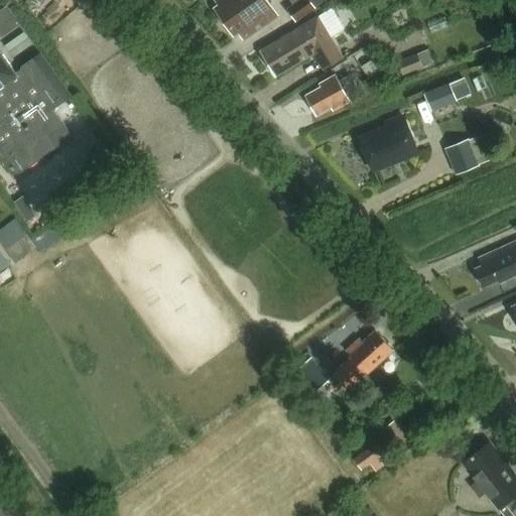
[(217,0),(215,2),(218,6),(214,9),(234,37),(238,34),(243,41),(277,17),(265,0),(217,0)]
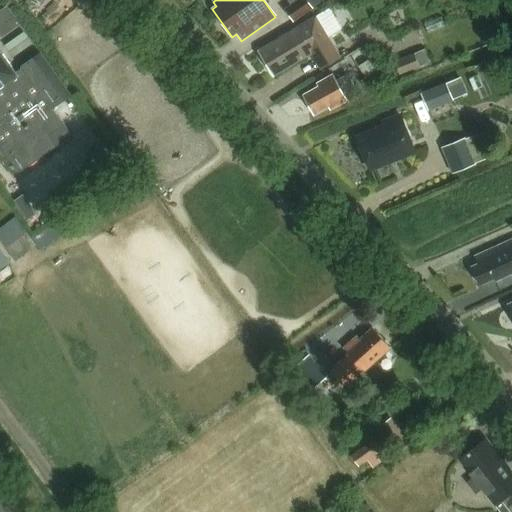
[(319,3),(316,0),(294,0),(295,1),(285,7),(294,21),(313,8),(312,7),(319,3)]
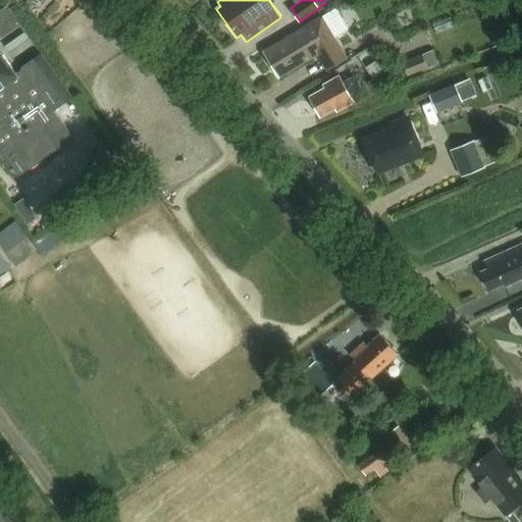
[(0,37),(1,38),(19,24),(13,16),(15,15),(7,5),(0,9),(0,37)]
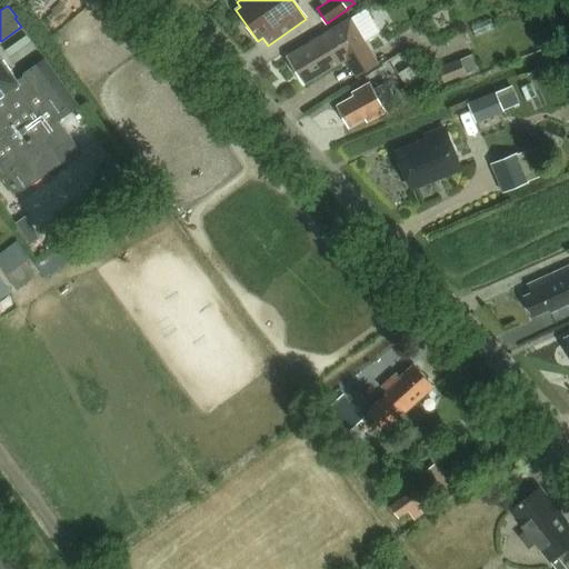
[(379,65),(351,19),(287,58),(303,87),(345,61),(356,79),(379,65)]
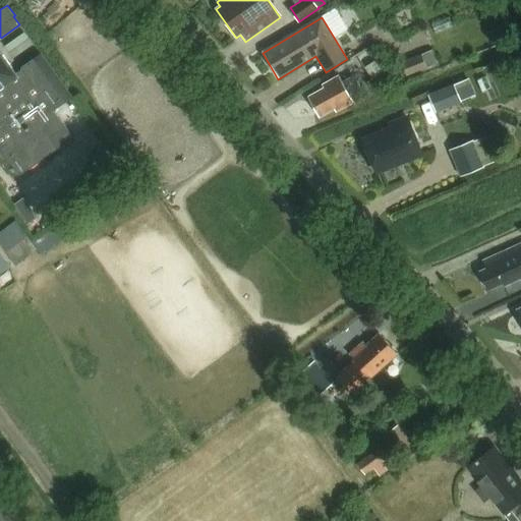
[(24,32),(4,46),(12,58),(33,44),(24,32)]
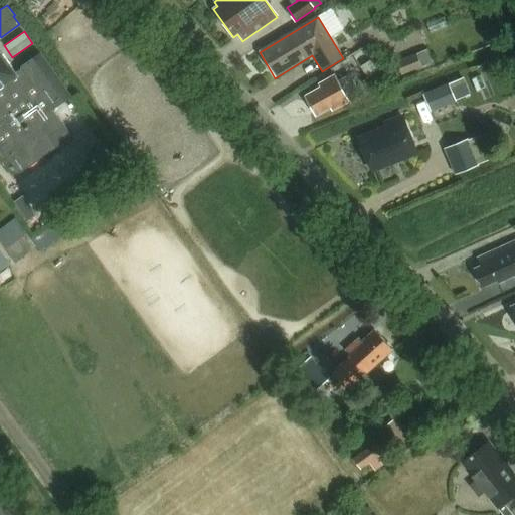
[(400,72),(433,62),(427,47),(395,58),(400,72)]
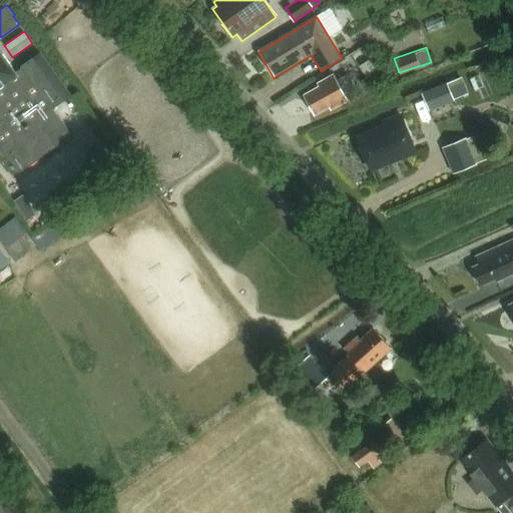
[(14,71),(0,52),(0,153),(3,151),(19,173),(57,146),(50,136),(64,127),(52,110),(71,96),(40,52),(14,71)]
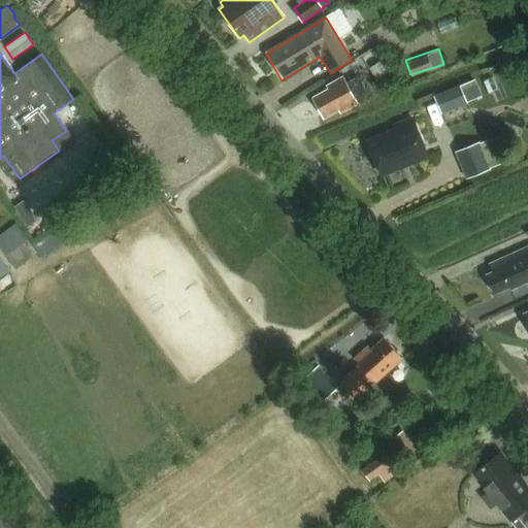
[(345,78),(327,88),(329,90),(312,99),(324,119),(338,111),(340,114),(369,98),(358,77),(348,83),(345,78)]
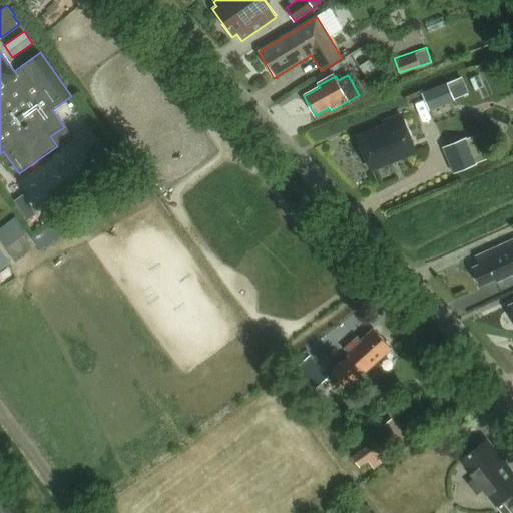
[(454,103),(447,85),(446,85),(446,84),(421,95),(429,113),(454,103)]
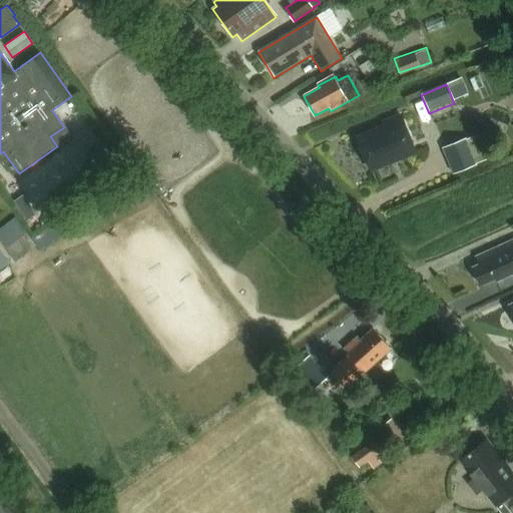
[(357,134),(359,139),(372,170),(417,151),(402,116),(401,113),(382,121),(384,123),(357,134)]
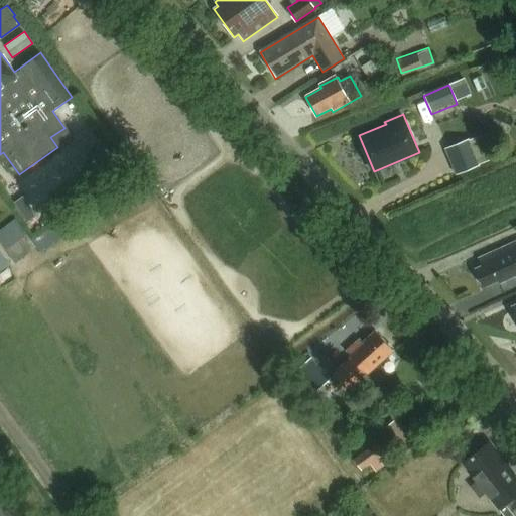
[(479,167),(468,141),(443,151),(455,177),(479,167)]
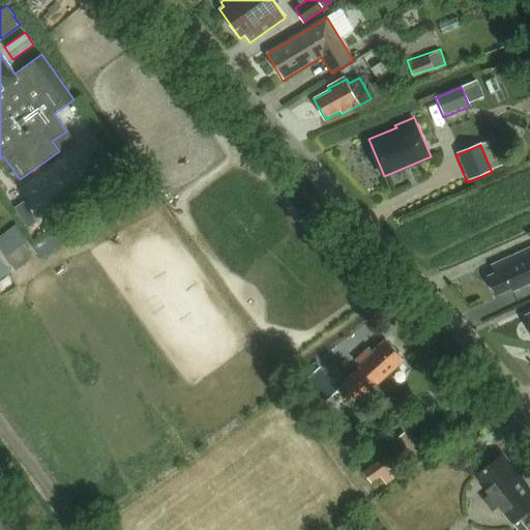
[(0,237),(0,251),(15,271),(37,256),(32,248),(16,226),(0,237)]
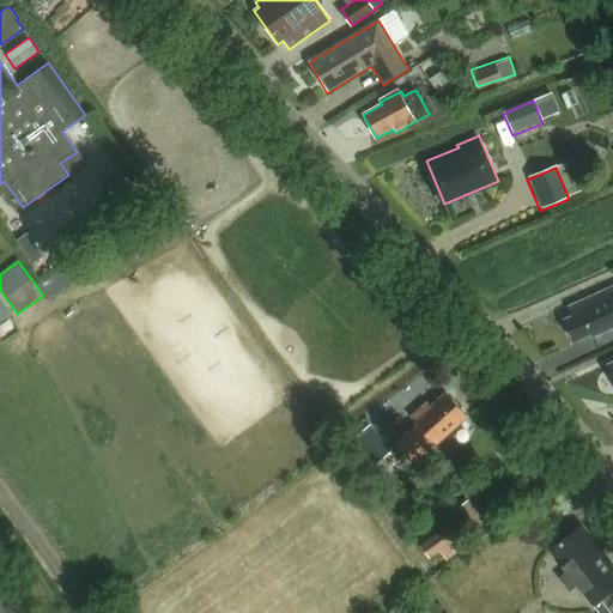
[(572,319),(564,322),(572,343),(592,334),(593,337),(612,327),(612,289),(568,309),(572,319)]
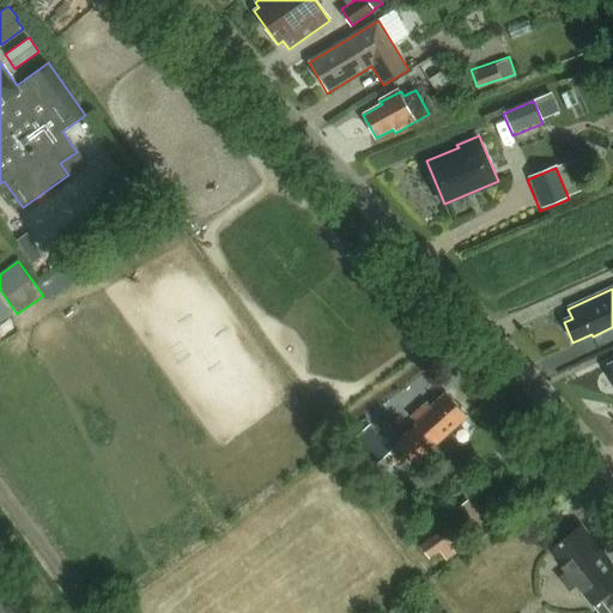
[(0,326),(11,319),(0,303),(0,326)]
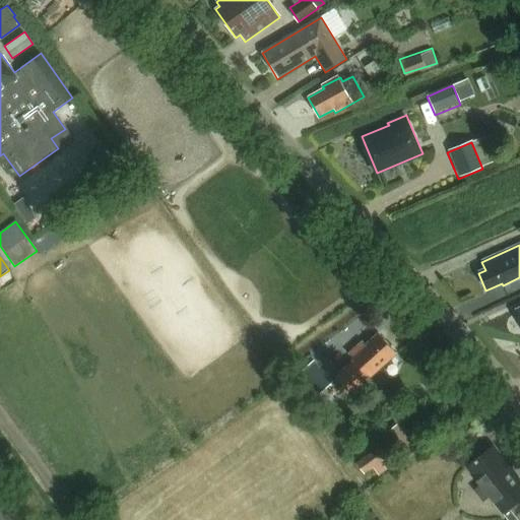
[(348,391),(367,375),(369,378),(397,353),(379,333),(365,346),(363,343),(349,354),(354,362),(336,378),(348,391)]
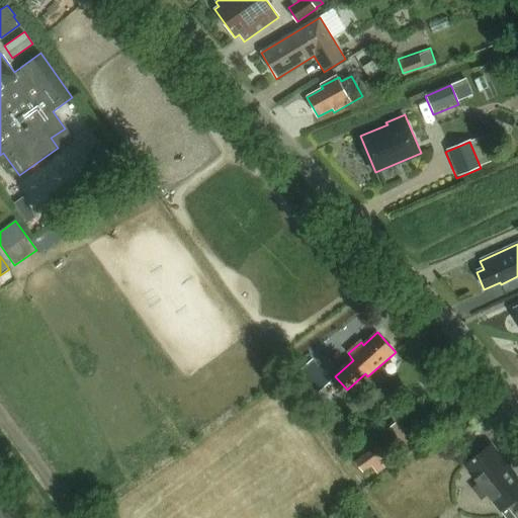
[(332,381),(313,360),(293,377),(313,399),(332,381)]
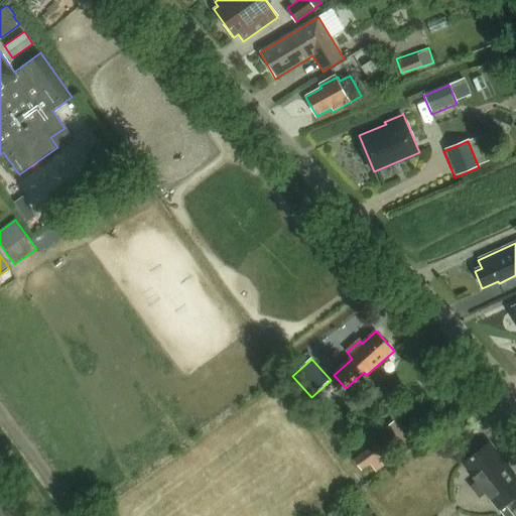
[(502,515),(512,515),(505,506),(515,496),(515,477),(489,443),(462,465),(502,515)]
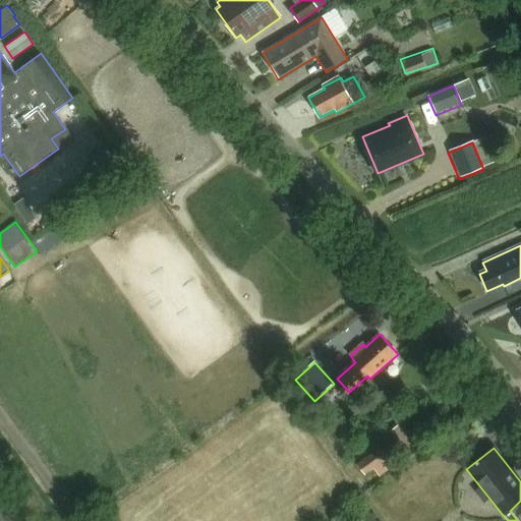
[(354,465),(362,477),(386,461),(378,449),(354,465)]
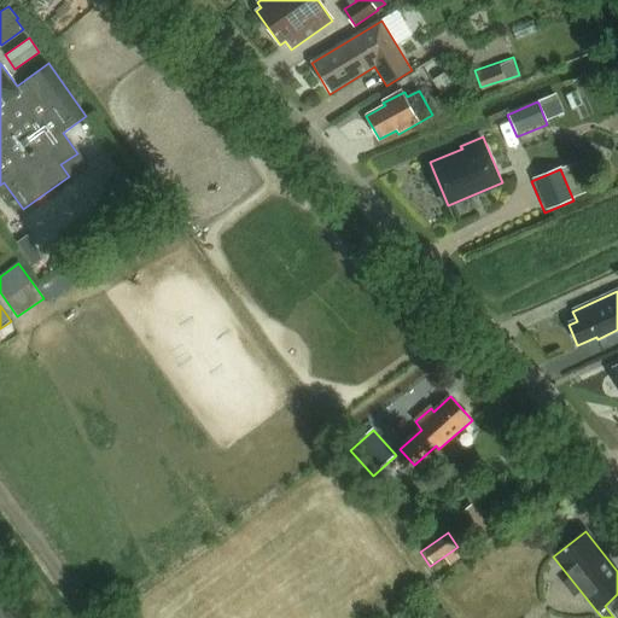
[(430,566),(436,573),(462,555),(458,547),(430,566)]
